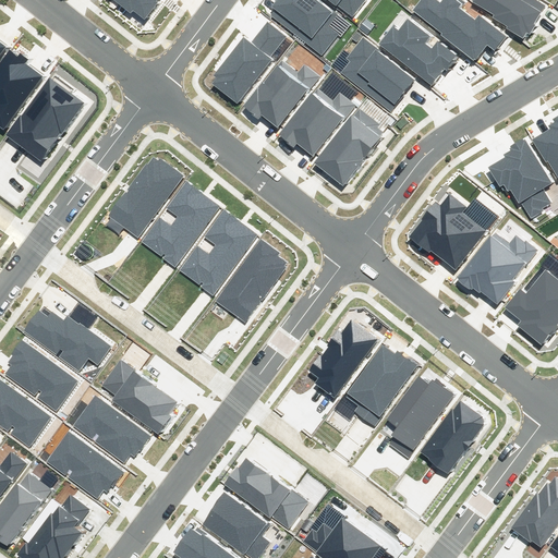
[(461,9),(465,2),(462,0),(443,0),(441,3),(437,0),(422,0),(414,10),(444,33),(440,36),(475,63),(488,47),(495,52),(507,37),(478,13),(474,19),(461,9)]
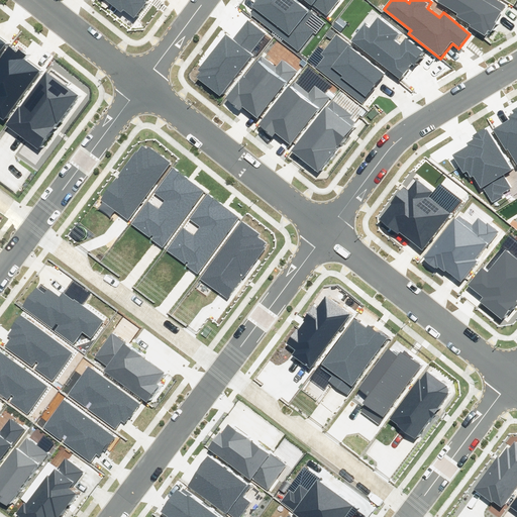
[(437,0),(437,1),(458,13),(456,16),(471,25),(471,26),(485,35),(488,30),(492,32),(498,23),(496,21),(505,6),(494,0),(437,0)]
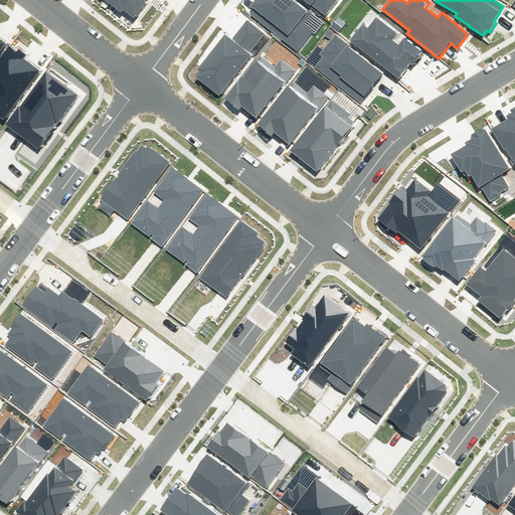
[(398,34),(376,17),(367,29),(362,25),(350,41),(398,78),(410,64),(412,65),(422,52),(404,38),(399,45),(393,40),(398,34)]
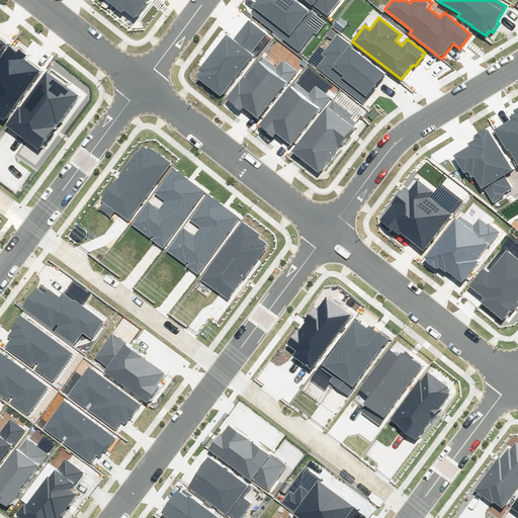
[(385,75),(337,35),(322,55),(325,57),(317,67),(363,103),(385,75)]
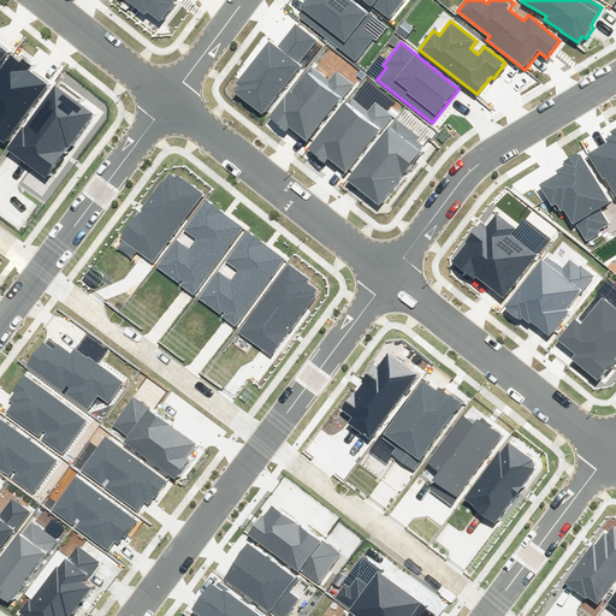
[(422,138),(397,118),(348,179),(379,203),(424,146),(419,142),(422,138)]
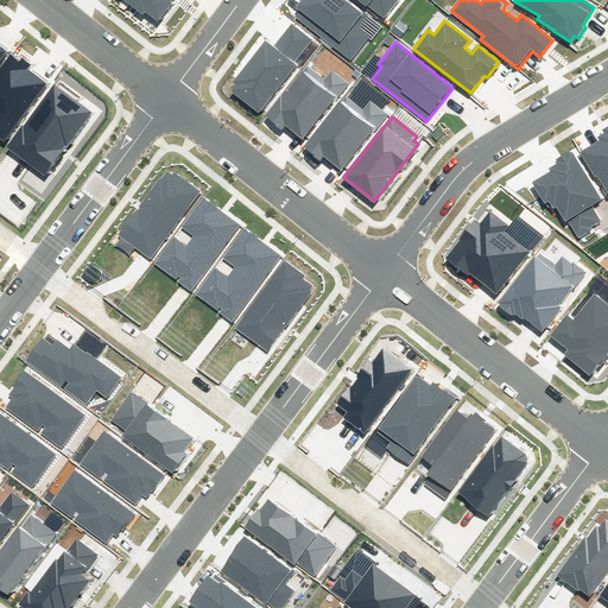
[(607,124),(601,128),(603,132),(597,135),(601,140),(581,151),(595,175),(597,173),(607,190),(607,124)]
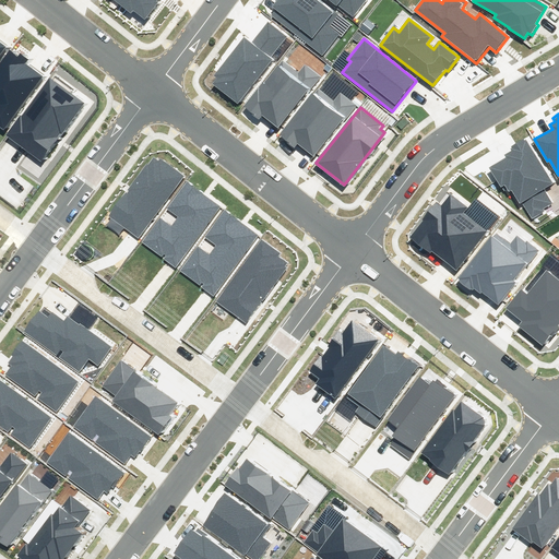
[(524,141),(522,138),(510,145),(511,147),(510,149),(511,151),(504,155),(506,157),(489,167),(501,187),(504,185),(509,192),(512,190),(519,202),(522,201),(533,217),(543,211),(542,209),(550,203),(543,189),(551,183),(525,140),(524,141)]
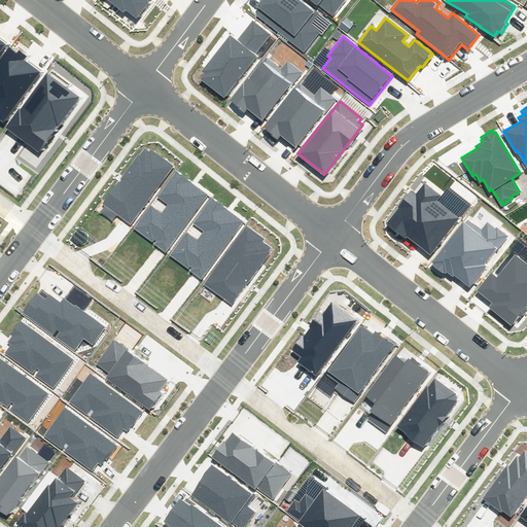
[(416,191),(412,187),(397,205),(400,208),(387,223),(406,238),(408,236),(430,254),(460,218),(437,200),(442,196),(424,181),(416,191)]
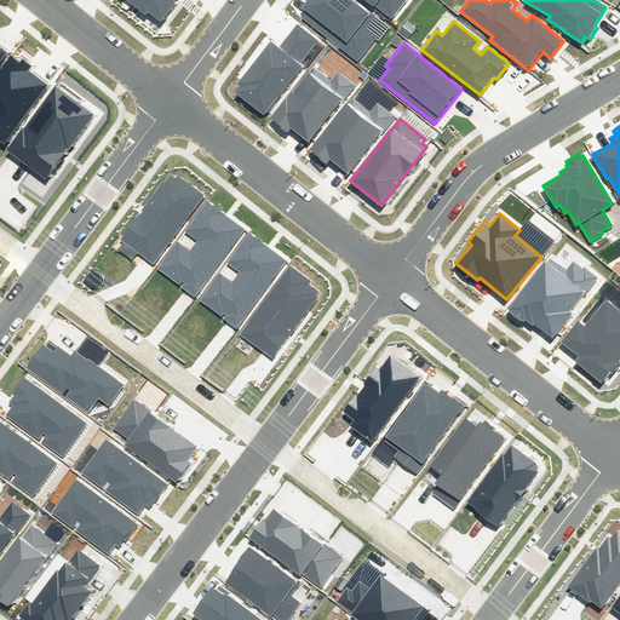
[(572,309),(597,279),(585,268),(584,270),(573,262),(566,270),(549,257),(507,309),(509,311),(507,313),(524,326),(527,323),(534,329),(535,327),(552,342),(575,313),(572,309)]
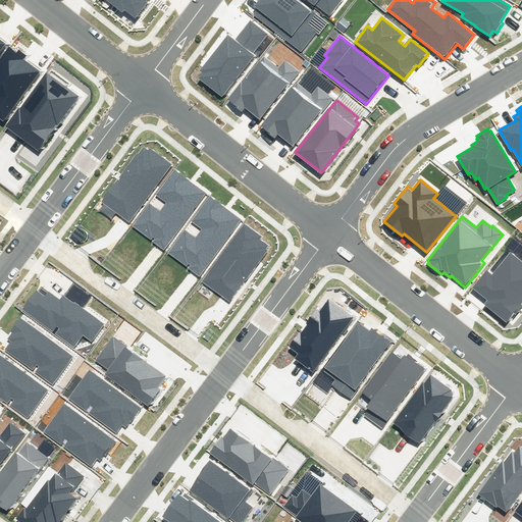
[(483,304),(506,322),(514,312),(516,315),(521,307),(521,304),(521,303),(521,301),(521,260),(511,251),(492,274),(486,269),(471,286),(487,300),(483,304)]
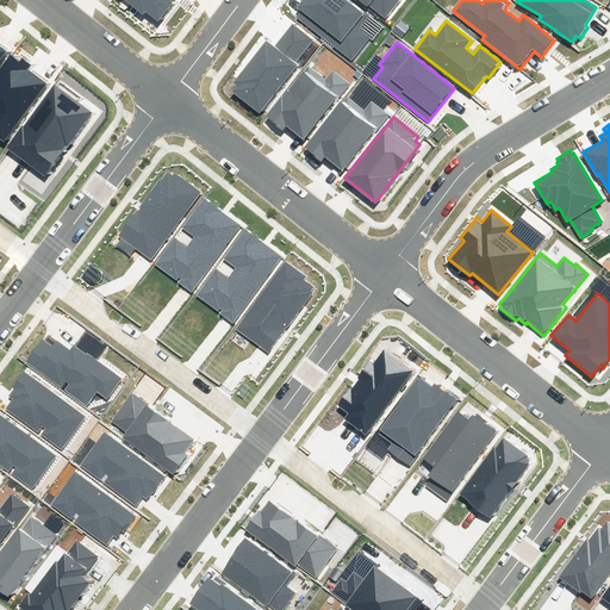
[(51,347),(43,340),(26,362),(62,388),(67,381),(69,384),(64,390),(87,405),(97,392),(107,399),(123,378),(88,353),(87,355),(74,346),(70,350),(57,340),(51,347)]
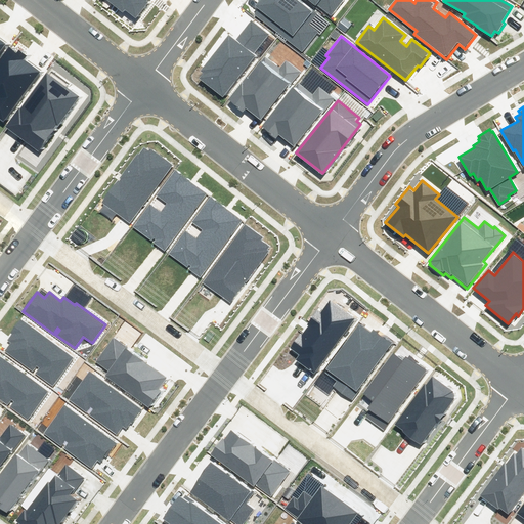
[(314,375),(356,317),(330,299),(321,310),(319,309),(308,324),(309,325),(302,335),(300,334),(290,348),(299,354),(295,360),(314,375)]
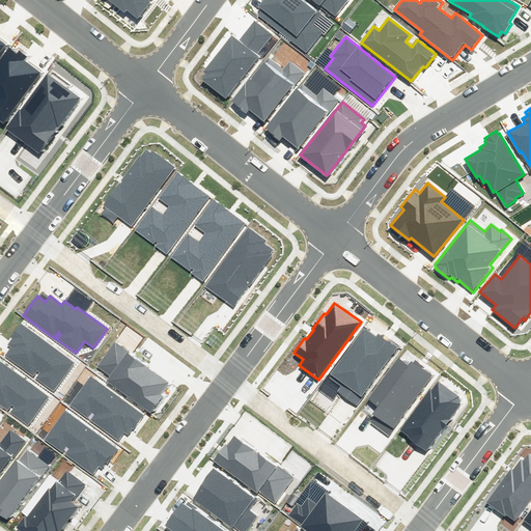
[(4,356),(32,378),(37,370),(40,372),(36,379),(53,392),(75,363),(21,323),(10,336),(12,338),(7,344),(11,346),(4,356)]
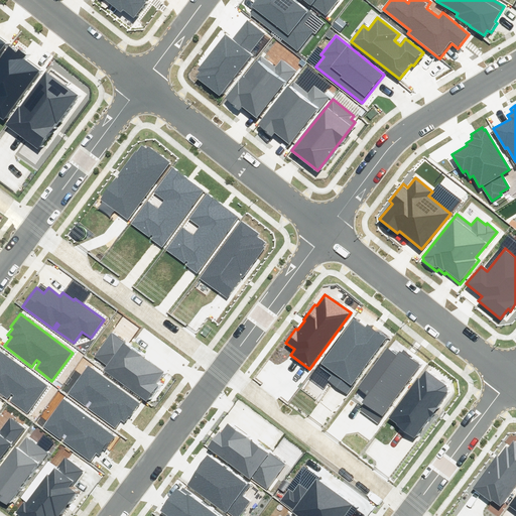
[(389,339),(367,323),(364,327),(354,319),(320,363),(323,365),(320,367),(333,376),(330,380),(347,393),(389,339)]
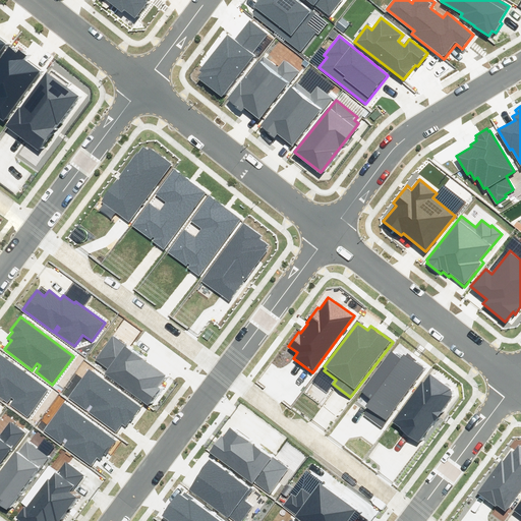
[(166,375),(113,336),(96,359),(109,368),(106,373),(148,405),(160,389),(158,387),(166,375)]
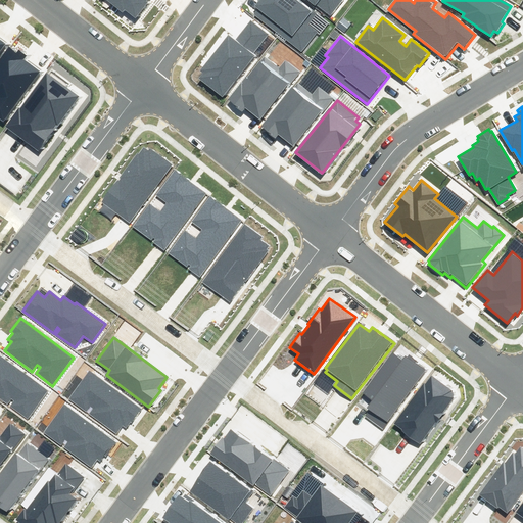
[(427,370),(405,353),(401,359),(391,351),(359,393),(371,402),(368,407),(372,410),(367,416),(383,428),(427,370)]
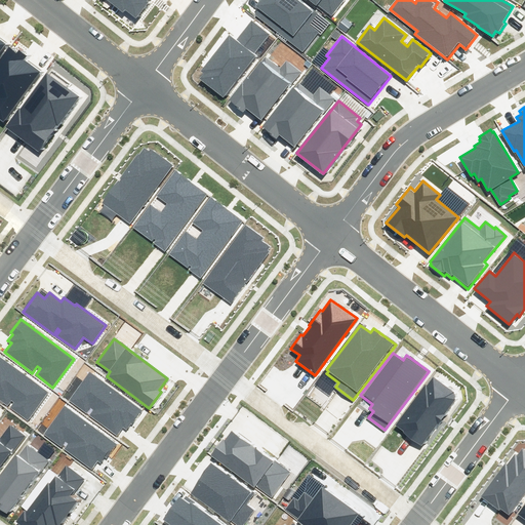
[(49,392),(0,356),(0,399),(8,405),(12,400),(14,402),(10,408),(29,421),(49,392)]
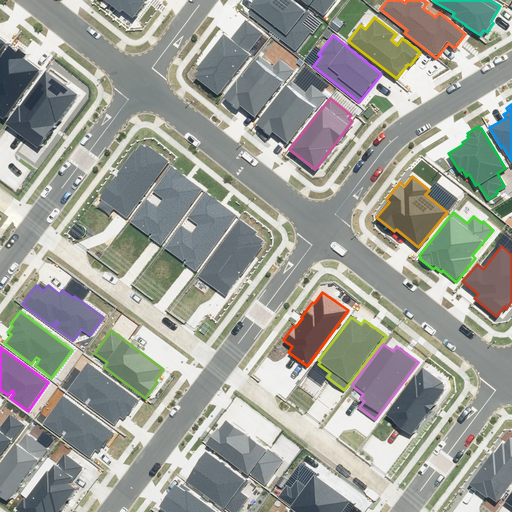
[(87,362),(67,390),(114,424),(120,416),(123,419),(127,414),(129,415),(139,401),(87,362)]
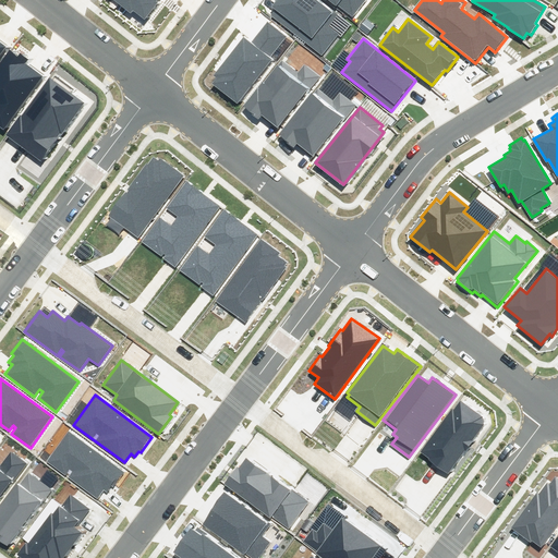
[(472,441),(484,425),(482,417),(461,402),(456,411),(452,408),(421,452),(429,458),(428,460),(448,474),(465,450),(468,451),(474,441),(472,441)]
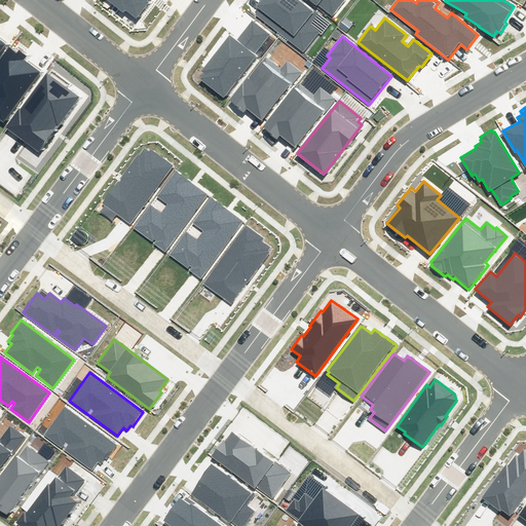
[(118,446),(66,408),(46,435),(63,446),(65,442),(69,445),(65,450),(91,470),(97,461),(101,464),(105,459),(108,460),(118,446)]
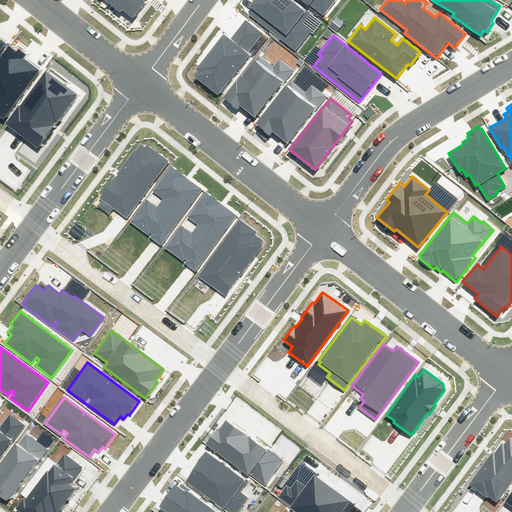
[(0,457),(25,425),(10,414),(0,426),(0,457)]
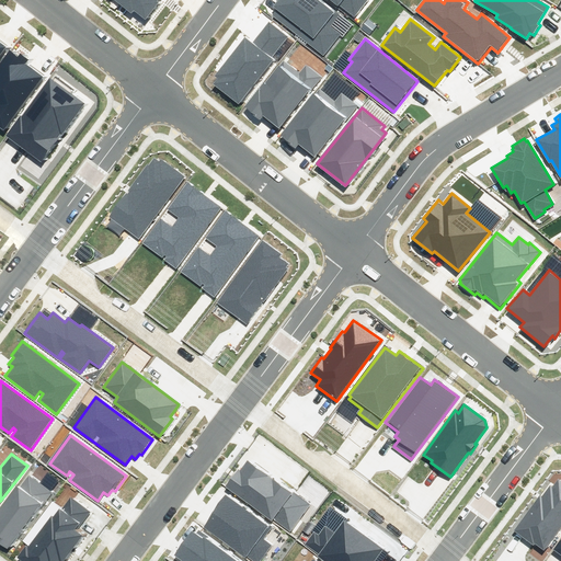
[(274,517),(292,530),(310,505),(294,493),(293,495),(249,461),(242,470),(239,468),(225,487),(271,522),(274,517)]
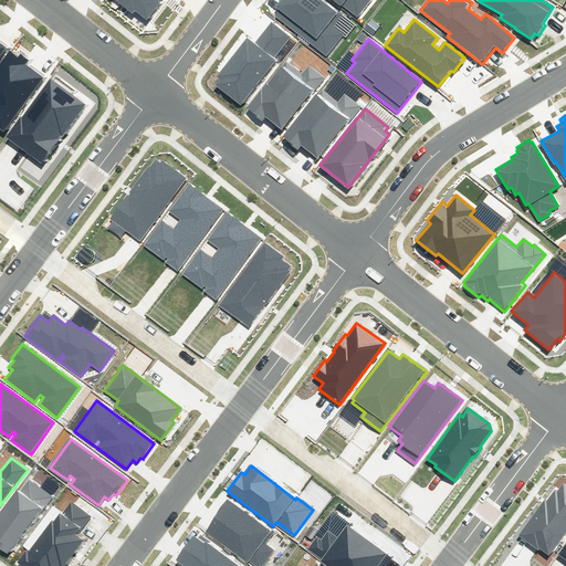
[(52,498),(30,480),(20,493),(17,491),(0,512),(0,547),(8,555),(52,498)]
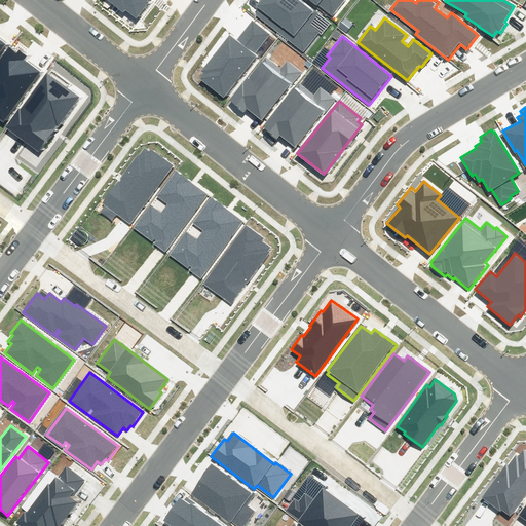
[(257,495),(212,463),(190,493),(230,522),(232,521),(239,525),(243,525),(255,510),(250,505),(257,495)]
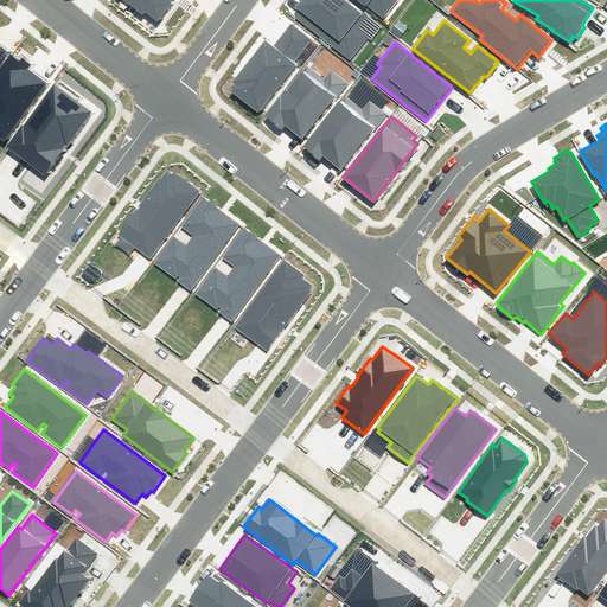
[(95,554),(75,538),(59,561),(56,558),(31,592),(29,590),(18,604),(23,606),(69,606),(89,580),(81,574),(95,554)]
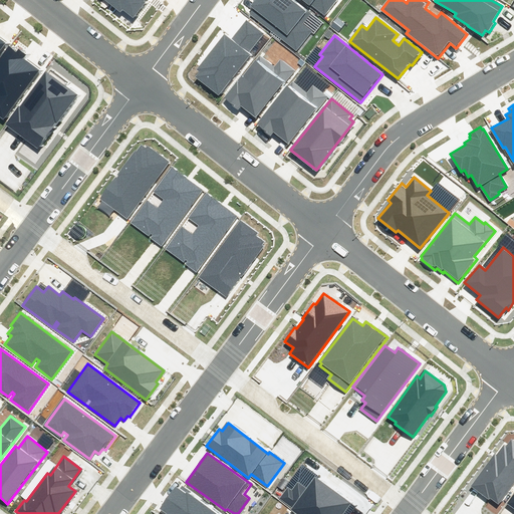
[(278,499),(297,513),(341,513),(349,503),(315,478),(307,488),(297,481),(291,490),(287,487),(278,499)]
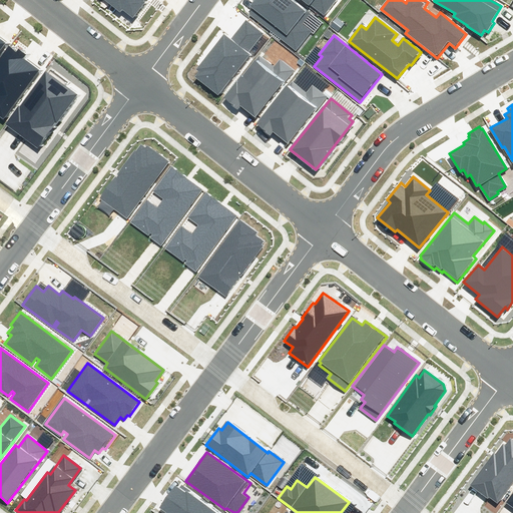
[(184,492),(175,485),(159,506),(168,512),(217,512),(186,490),(184,492)]
